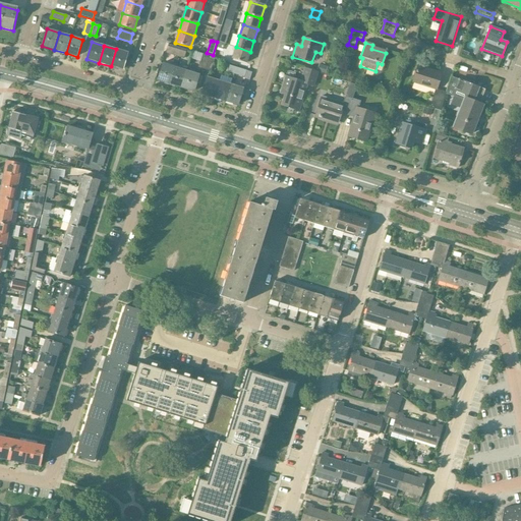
[(246,63),(250,52),(236,47),(232,59),(246,63)]
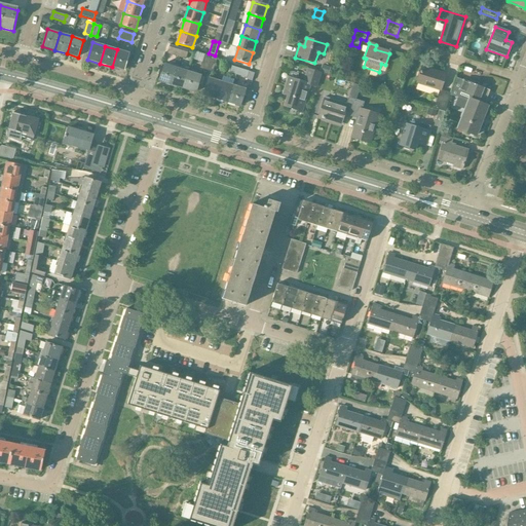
[(170,54),(181,58),(183,51),(172,48),(170,54)]
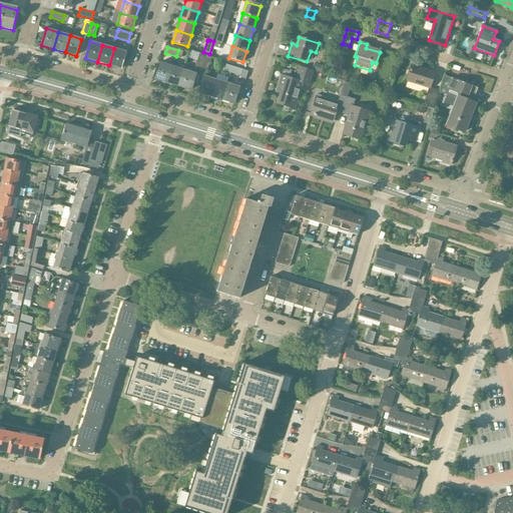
[(114,48),(109,65),(121,68),(126,52),(114,48)]
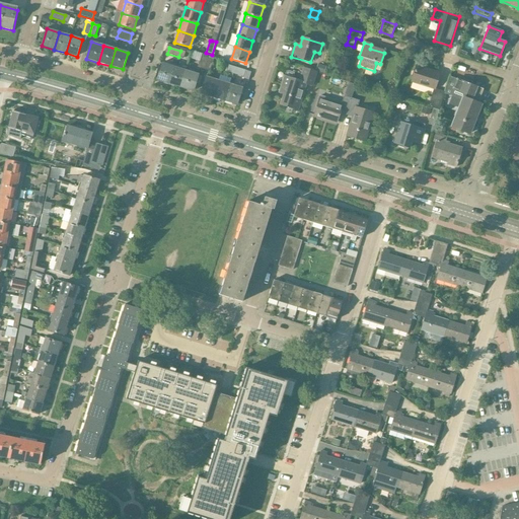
[(199,67),(205,69),(208,59),(202,57),(199,67)]
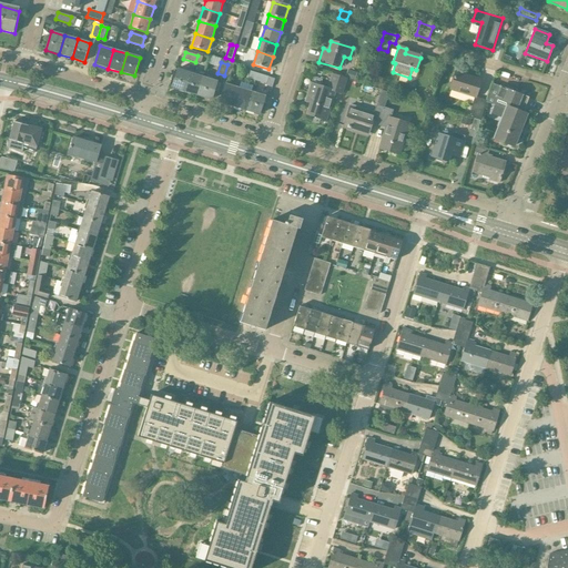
[(227,64),(224,75),(231,78),(234,67),(227,64)]
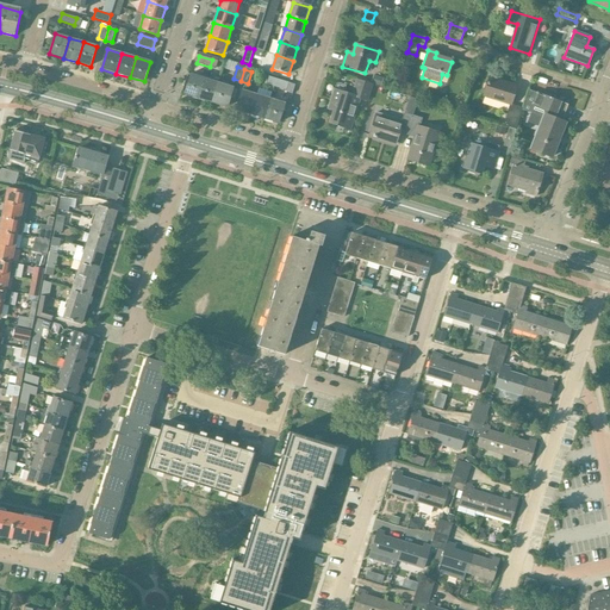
[(185,94),(199,99),(206,79),(191,74),(185,94)]
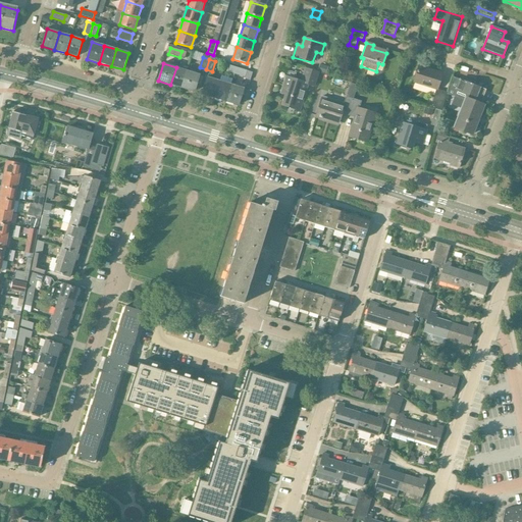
[(320,63),(318,71),(326,73),(328,66),(320,63)]
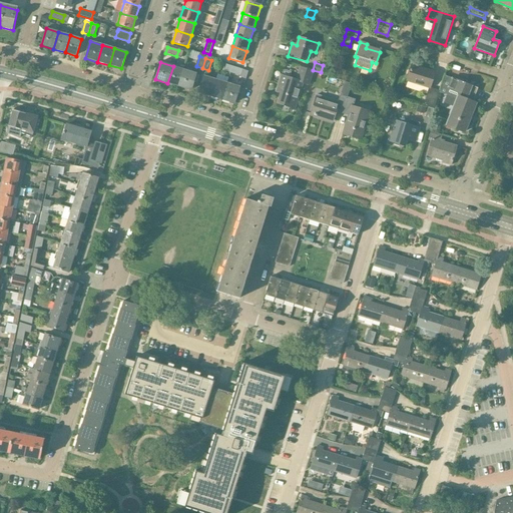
[(411,65),(407,81),(430,88),(434,73),(411,65)]
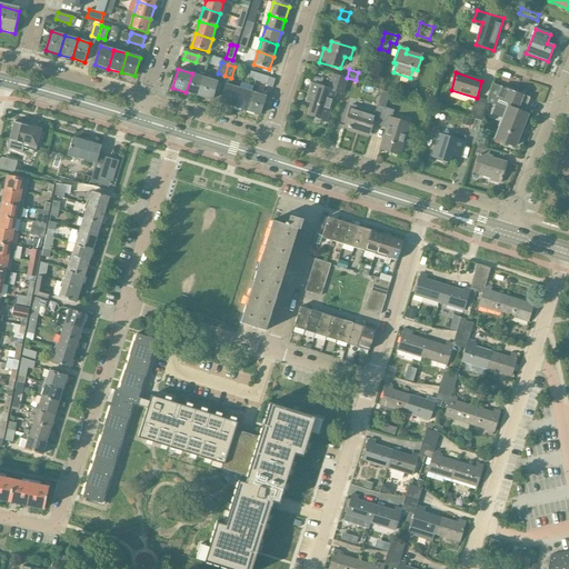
[(199,97),(205,78),(192,73),(186,92),(199,97)]
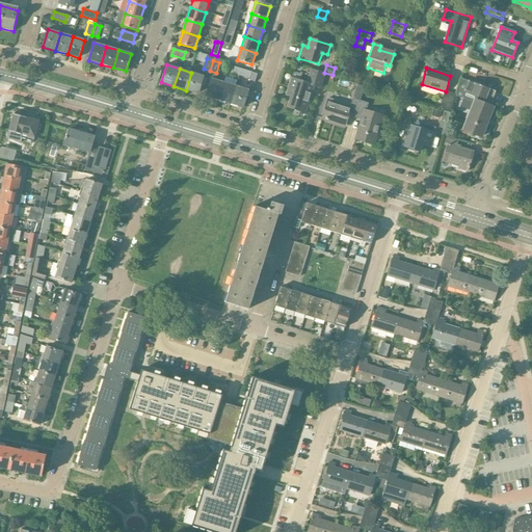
[(241,70),(239,76),(249,79),(251,73),(241,70)]
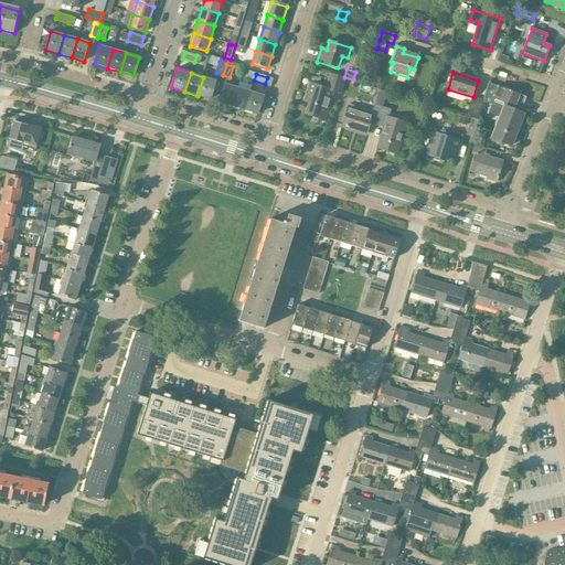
[(310,84),(305,100),(310,103),(307,115),(326,119),(333,92),(340,94),(344,78),(331,74),(327,88),(318,86),(320,80),(312,77),(310,84)]
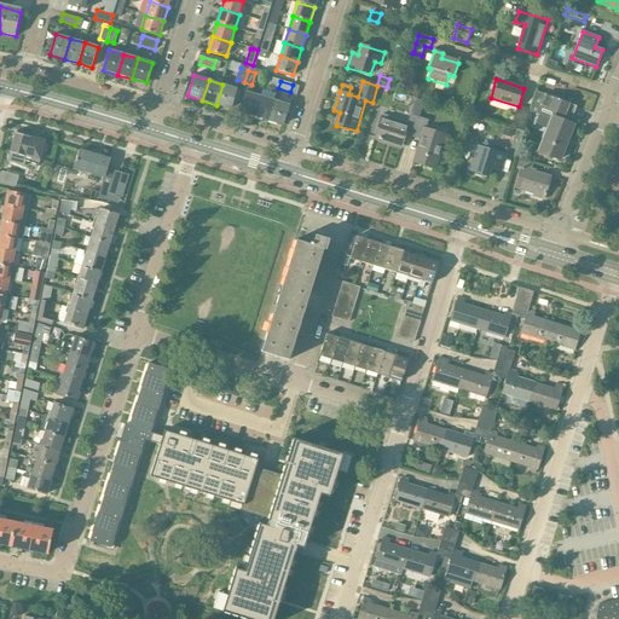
[(237,88),(223,85),(217,105),(231,109),(237,88)]
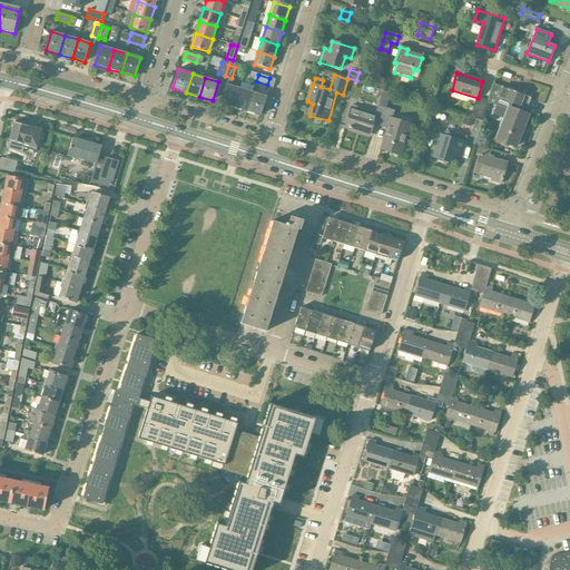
[(264,95),(266,85),(247,79),(244,89),(264,95)]
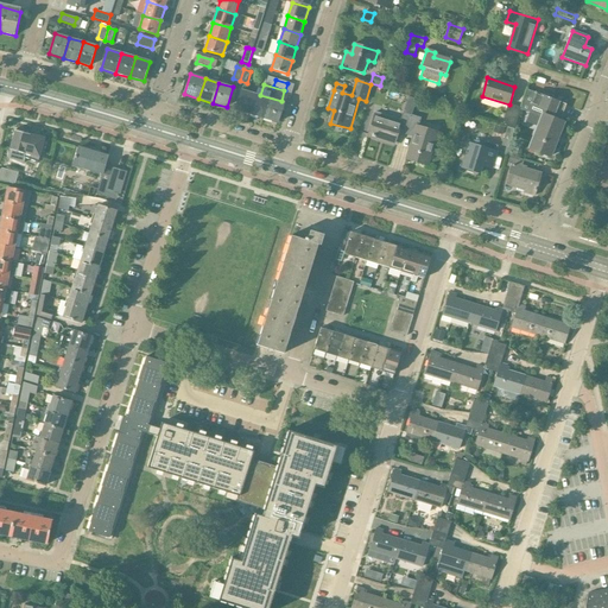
[(249,114),(257,94),(241,90),(235,109),(249,114)]
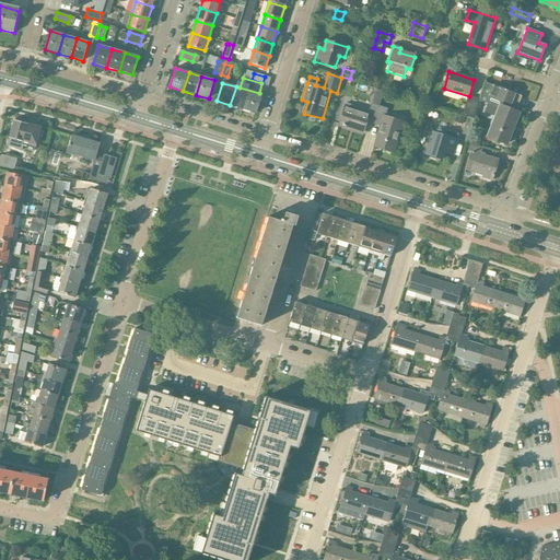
[(485,86),(479,101),(487,103),(499,107),(500,105),(502,106),(514,112),(515,107),(516,107),(521,96),(493,85),(492,89),(485,86)]
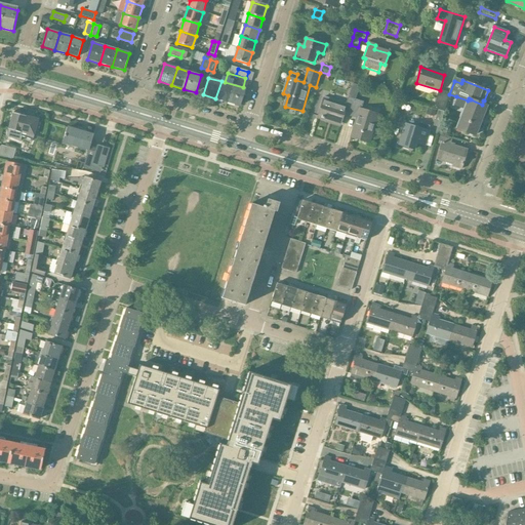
[(228,103),(233,85),(221,81),(215,98),(228,103)]
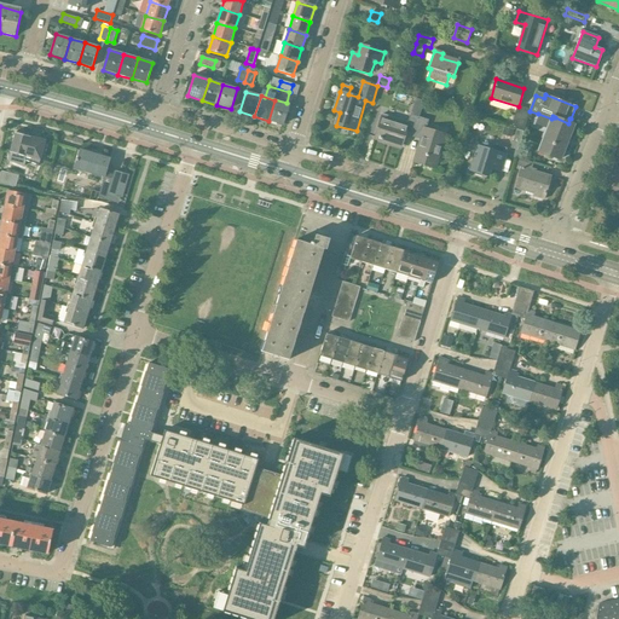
[(421,109),(423,100),(415,98),(412,106),(421,109)]
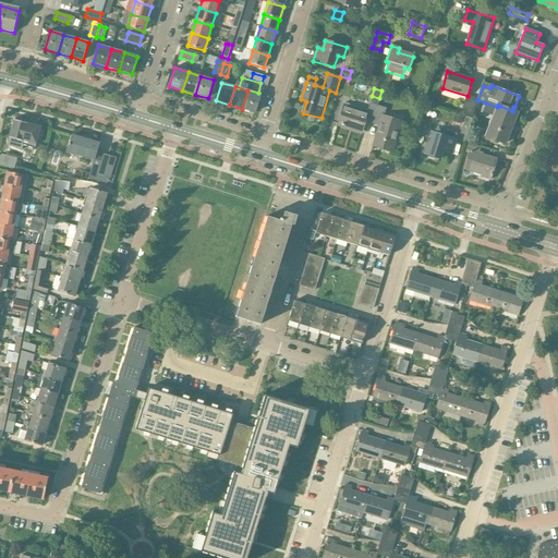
[(247,91),(242,109),(255,113),(261,95),(247,91)]
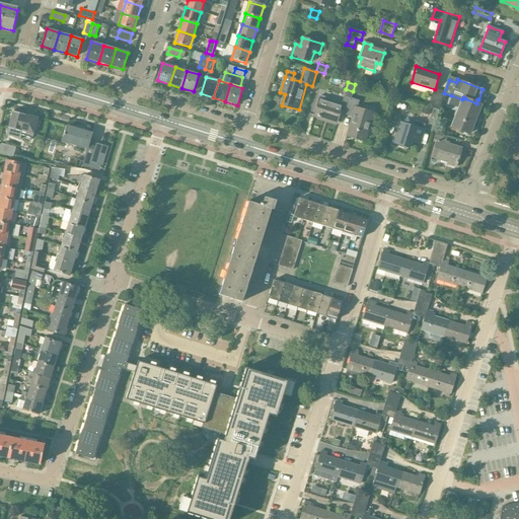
[(434,89),(429,106),(439,109),(444,92),(434,89)]
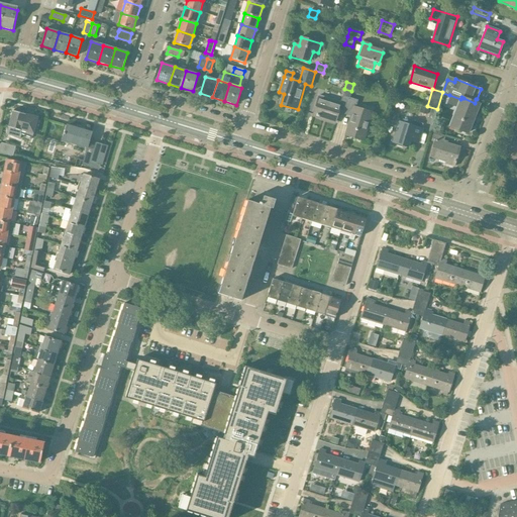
[(319,96),(314,115),(336,121),(339,112),(345,114),(350,98),(342,96),(340,103),(319,96)]
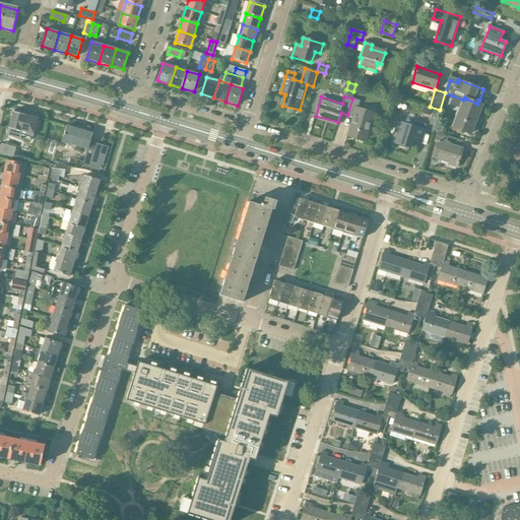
[(463,100),(452,127),(470,134),(481,105),(477,104),(466,99),(464,98),(463,100)]
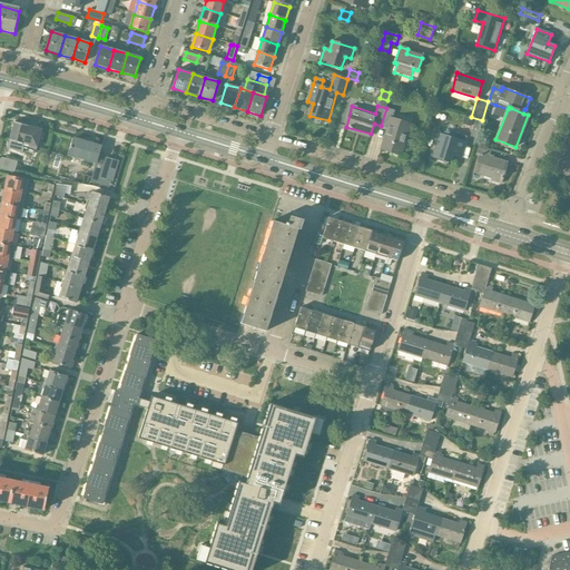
[(386,108),(381,126),(389,128),(382,149),(400,155),(410,124),(392,118),(394,110),(386,108)]
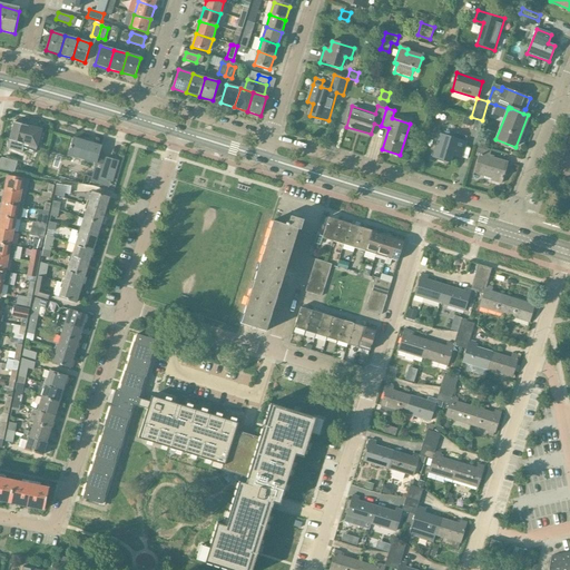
[(474,119),(469,136),(475,138),(481,121),(474,119)]
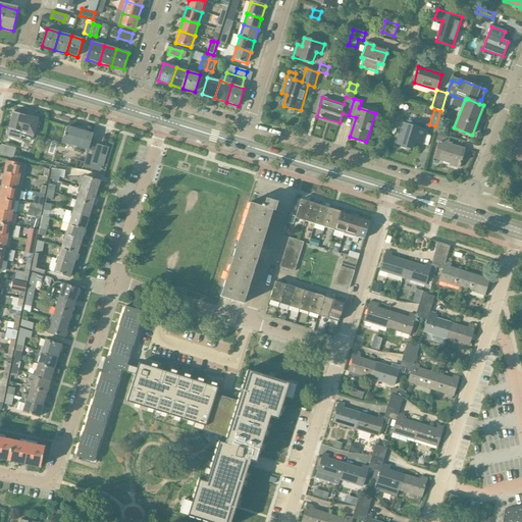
[(12,111),(8,128),(6,136),(19,141),(21,135),(32,139),(34,136),(38,118),(20,113),(20,112),(13,111),(13,112),(12,111)]
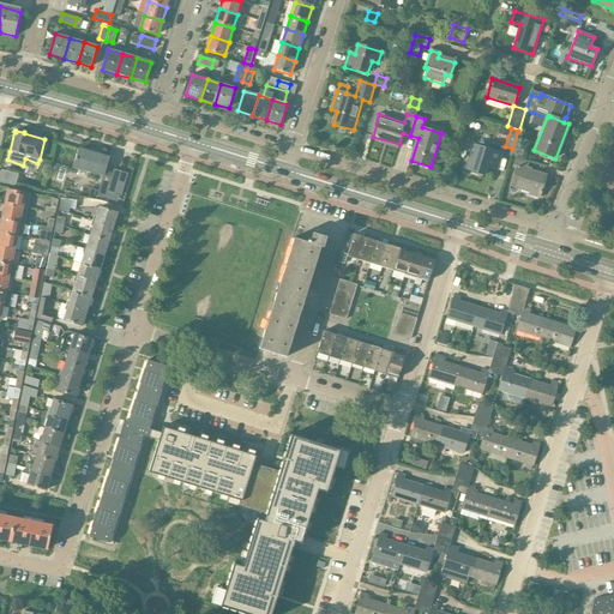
[(488,144),(487,149),(474,145),(467,169),(483,174),(486,167),(497,169),(501,154),(493,151),(495,146),(488,144)]
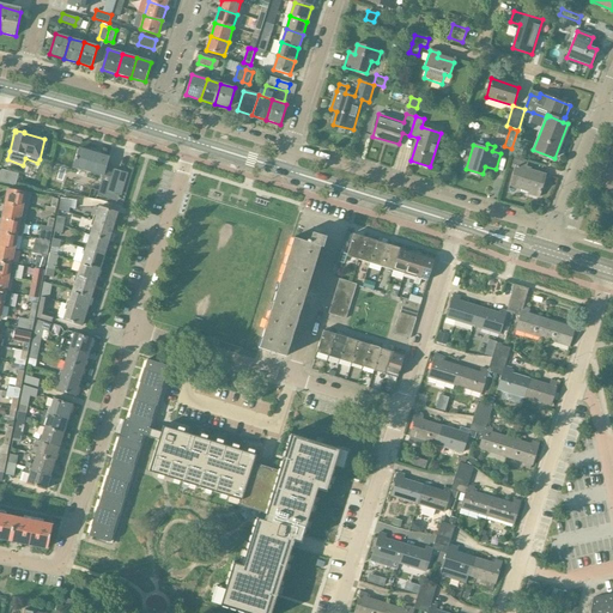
[(79,149),(74,167),(103,175),(113,177),(115,170),(105,168),(108,158),(79,149)]
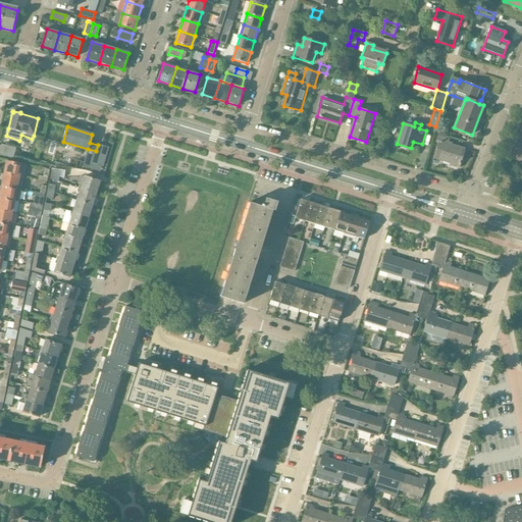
[(437,127),(435,134),(437,135),(444,136),(446,129),(437,127)]
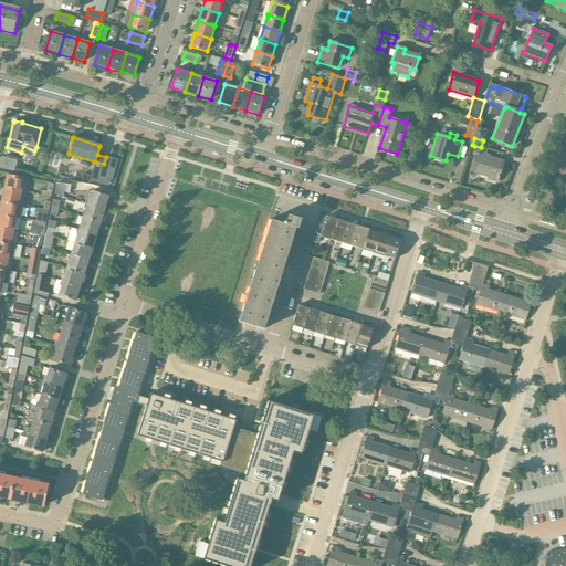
[(555,165),(558,167),(556,175),(565,178),(565,146),(563,145),(555,165)]
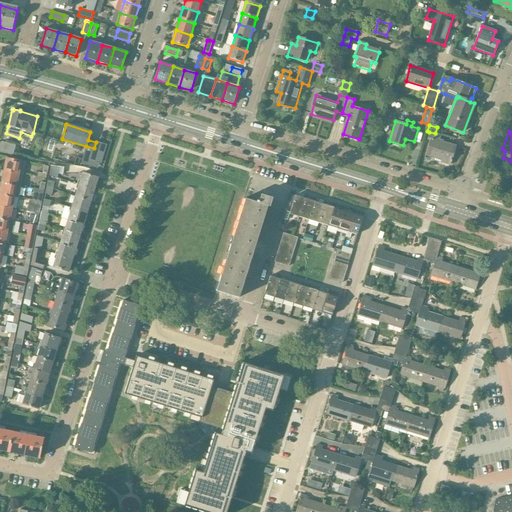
[(430,140),(425,155),(435,158),(436,155),(442,157),(440,162),(450,165),(456,146),(439,141),(441,135),(435,133),(429,132),(427,139),(430,140)]
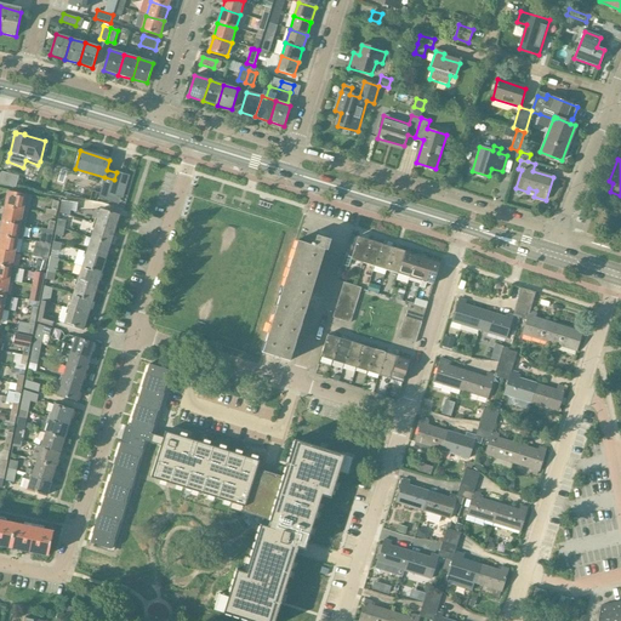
[(0,183),(15,188),(17,176),(1,172),(0,174),(0,183)]
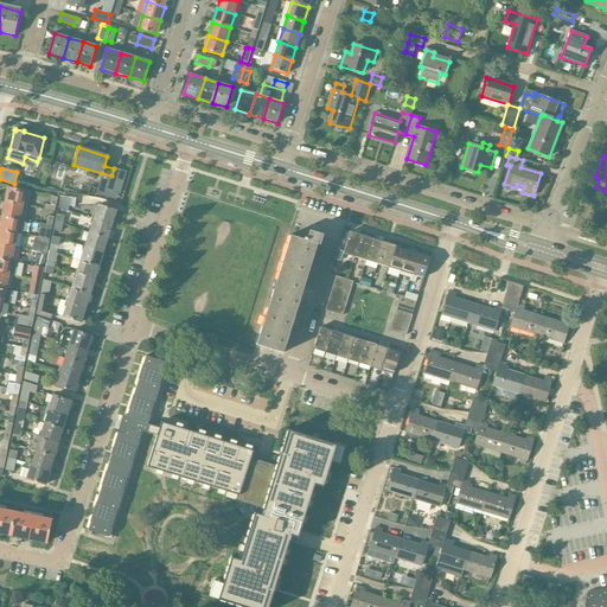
[(112,176),(107,190),(120,193),(126,172),(114,168),(112,176)]
